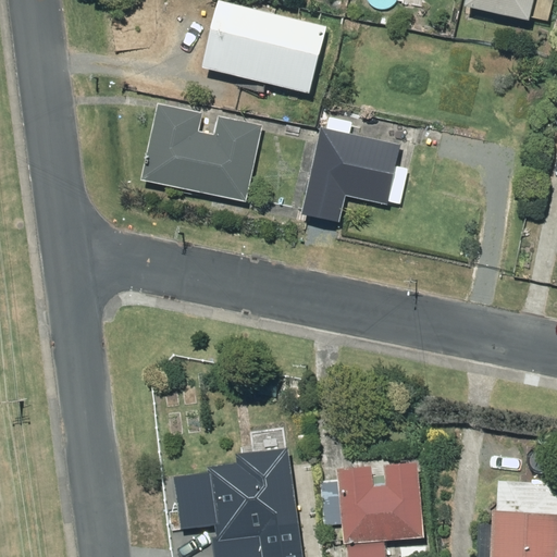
[(217,0),(201,66),(310,91),(326,24),(224,0),(217,0)]
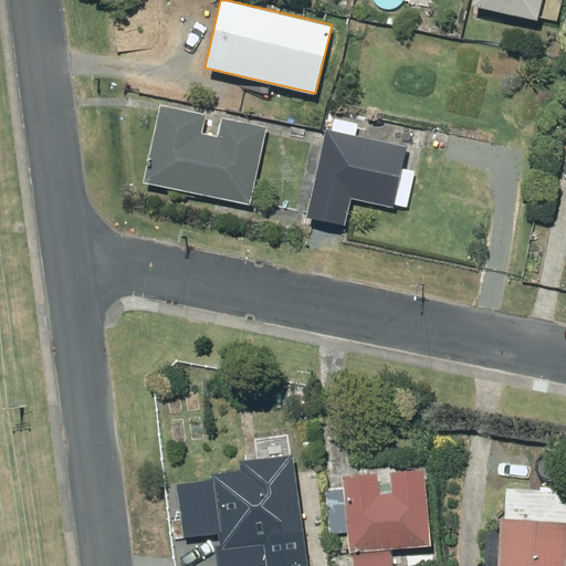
[(473,0),(473,3),(537,18),(541,0),(473,0)]
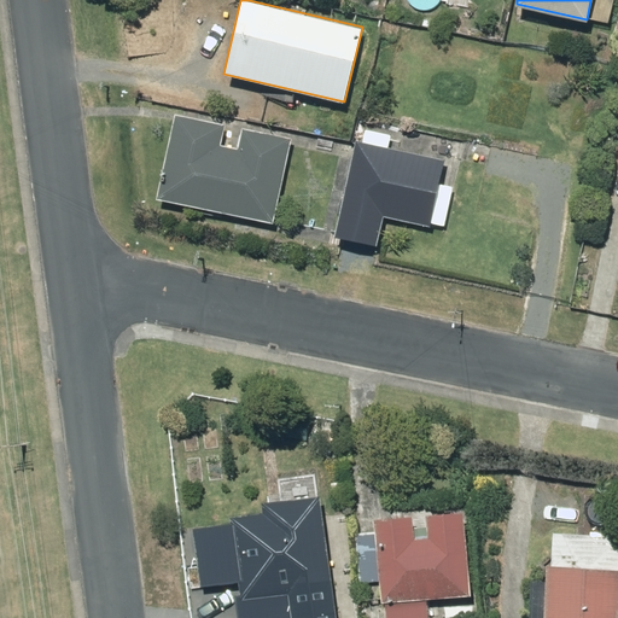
[(174,114),(156,198),(273,222),(291,139),(243,128),(239,146),(221,143),(225,124),(174,114)]
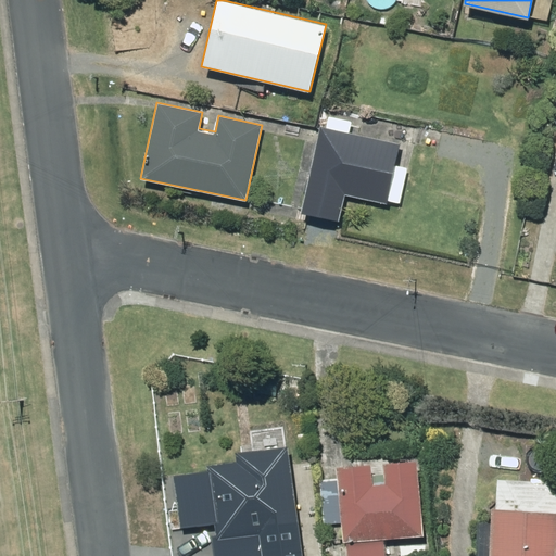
[(387,203),(399,143),(320,126),(301,212),(339,219),(344,193),(387,203)]
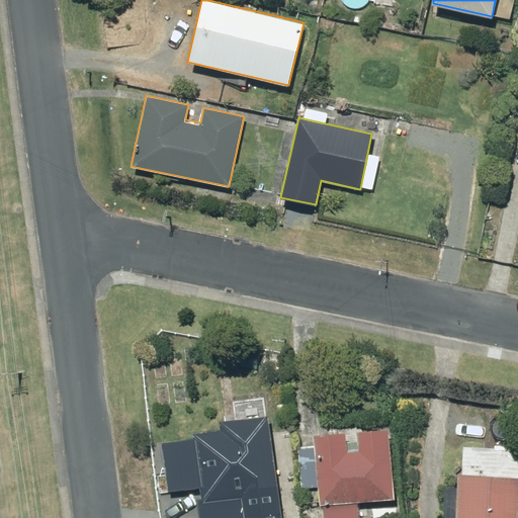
[(279,517),(266,417),(219,422),(220,429),(191,432),(191,439),(161,442),(167,492),(195,489),(198,517),(279,517)]
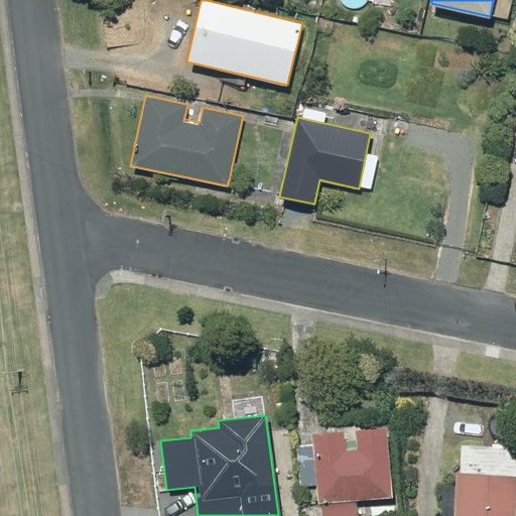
[(357,515),(356,499),(392,497),(386,427),(357,430),(358,448),(345,449),(344,431),(312,434),(318,503),(323,503),(324,515),(357,515)]
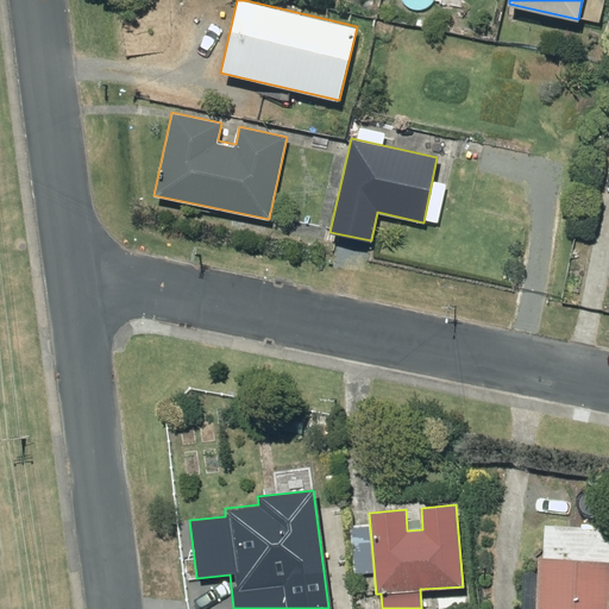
[(608,608),(608,560),(539,558),(537,608),(608,608)]
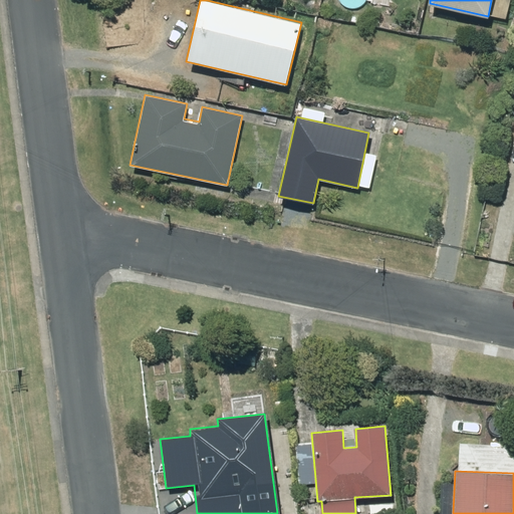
All buildings are outlined.
